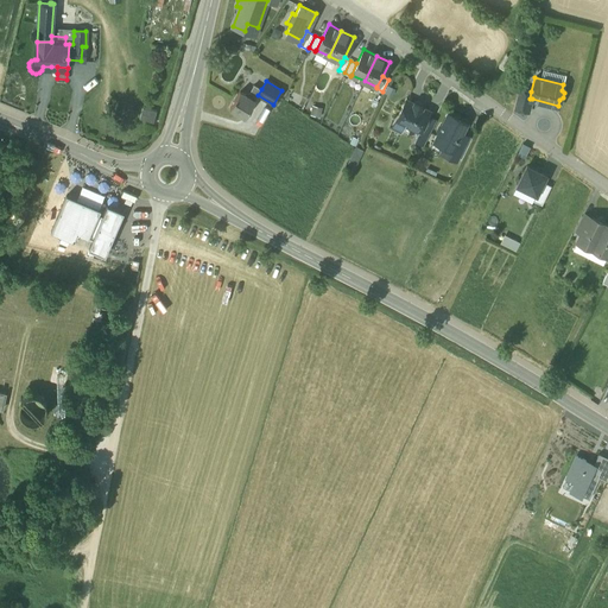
[(261,89),(254,84),(249,92),(257,96),(258,95),(261,89)]
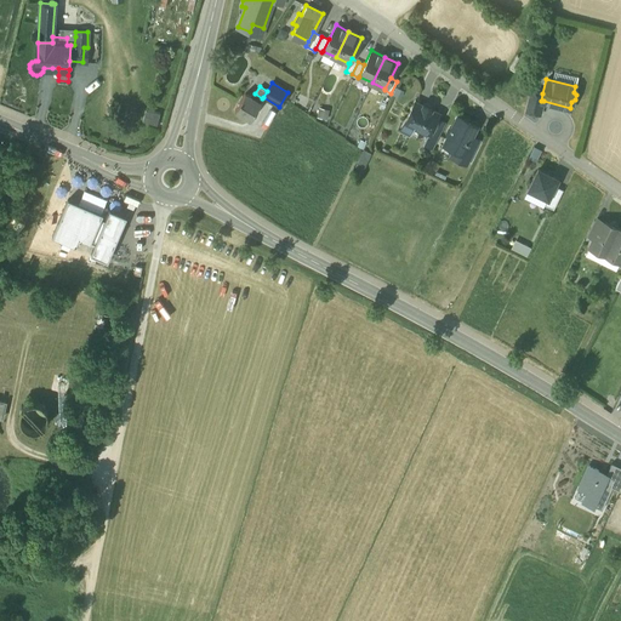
[(542,93),(529,90),(524,110),(540,114),(543,101),(541,101),(542,93)]
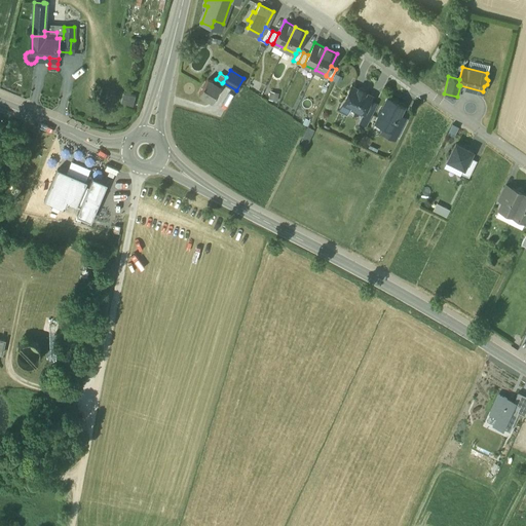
[(214,82),(208,78),(198,92),(212,101),(221,86),(222,83),(216,79),(214,82)]
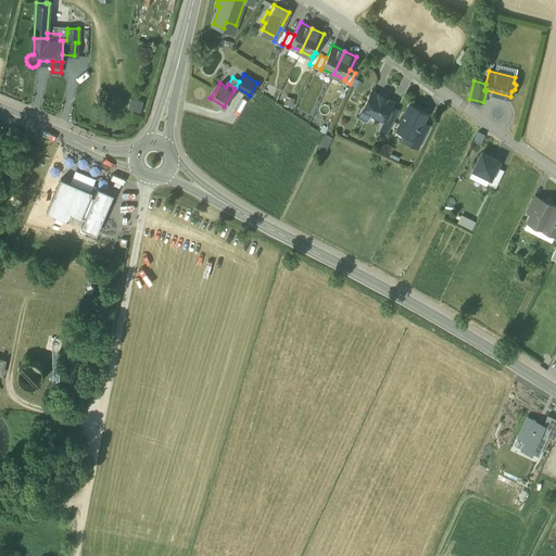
[(378,95),(371,91),(363,109),(383,118),(383,119),(391,105),(392,102),(386,98),(387,97),(379,92),(378,95)]
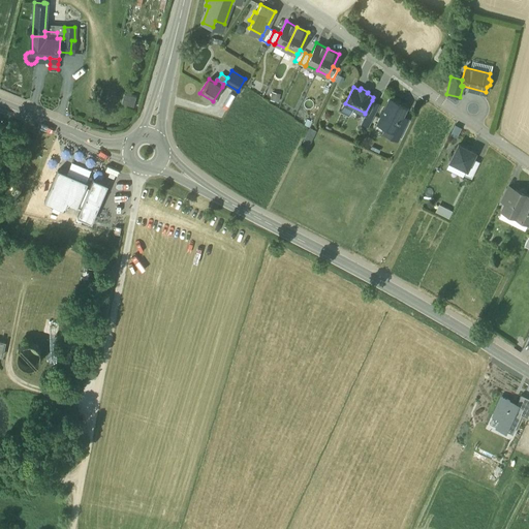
[(137,104),(138,94),(123,92),(122,103),(137,104)]
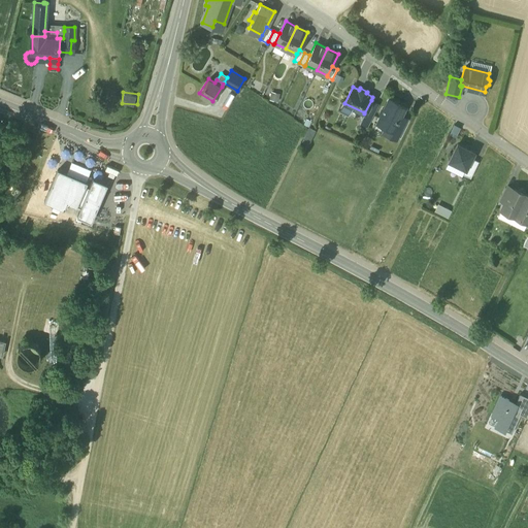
[(389,98),(385,107),(382,108),(381,111),(382,114),(377,122),(392,129),(393,130),(400,116),(404,106),(397,103),(397,102),(389,98)]
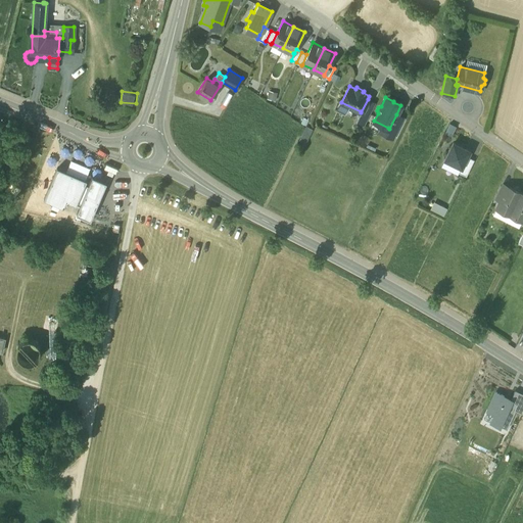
[(368,99),(361,112),(361,111),(357,120),(364,124),(374,102),(368,99)]
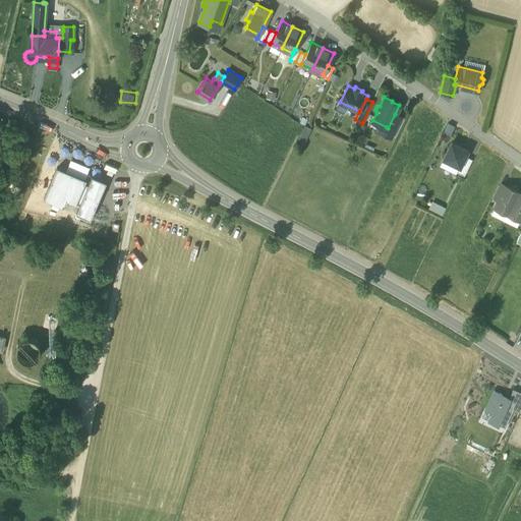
[(395,114),(388,128),(387,127),(384,134),(391,137),(401,117),(395,114)]
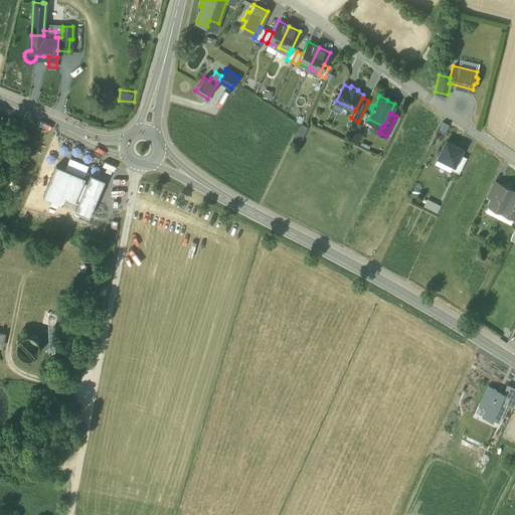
[(463,148),(446,140),(438,156),(454,164),(455,165),(460,154),(463,148)]
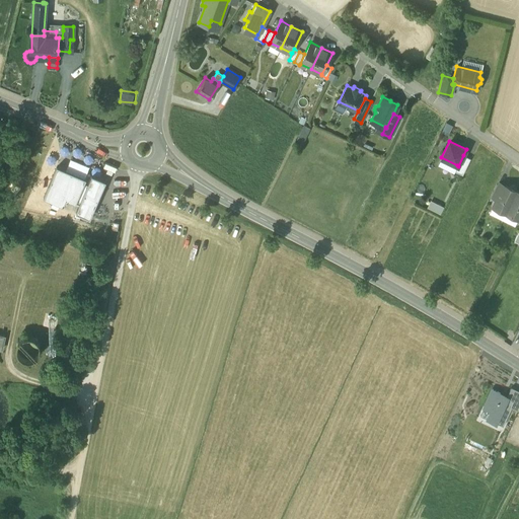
[(463,155),(458,166),(457,165),(455,171),(462,174),(470,158),(463,155)]
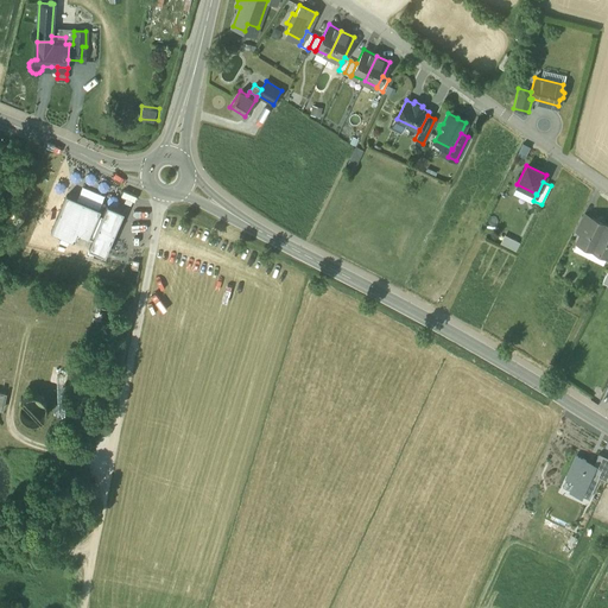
[(100,210),(65,195),(51,230),(74,240),(77,233),(88,238),(89,235),(93,236),(89,245),(107,252),(122,214),(106,207),(100,219),(97,217),(100,210)]
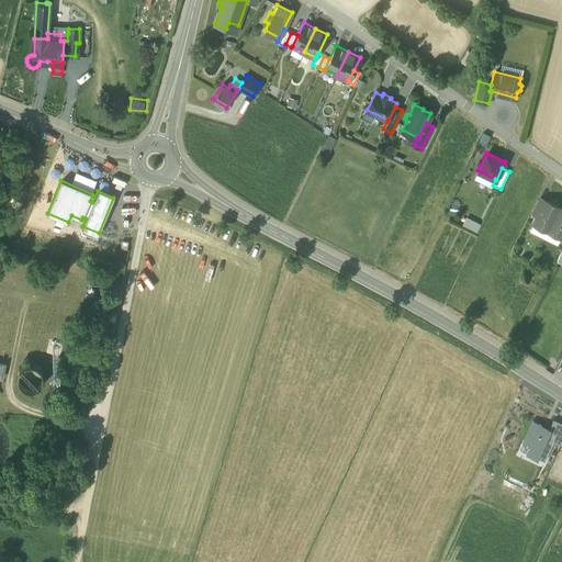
[(538,200),(531,213),(537,216),(543,202),(538,200)]
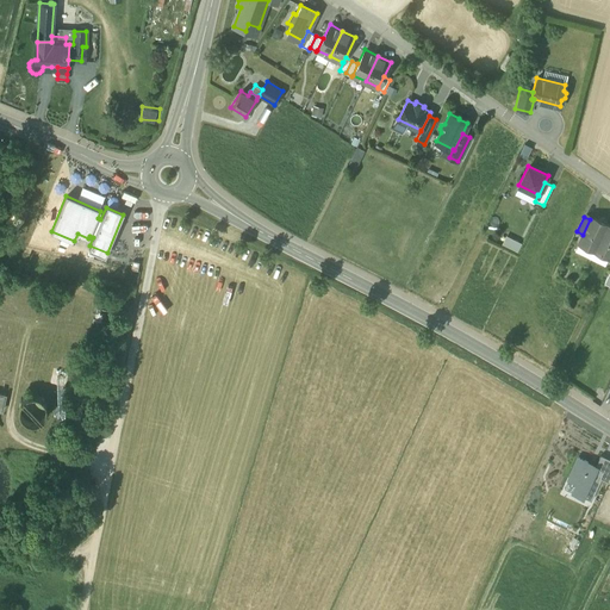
[(591,217),(590,219),(583,235),(579,242),(595,249),(607,224),(591,217)]
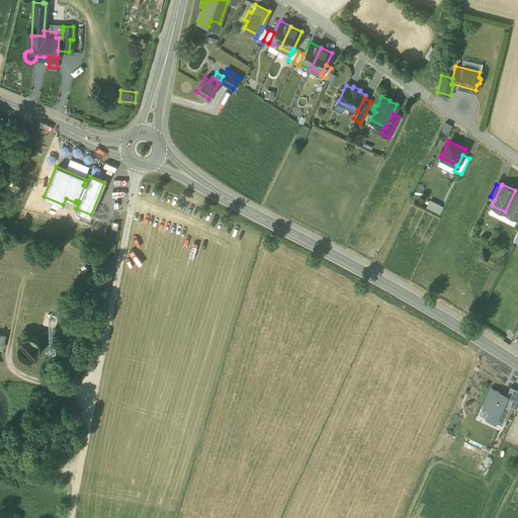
[(517,191),(515,190),(505,211),(517,218),(517,216),(517,191)]
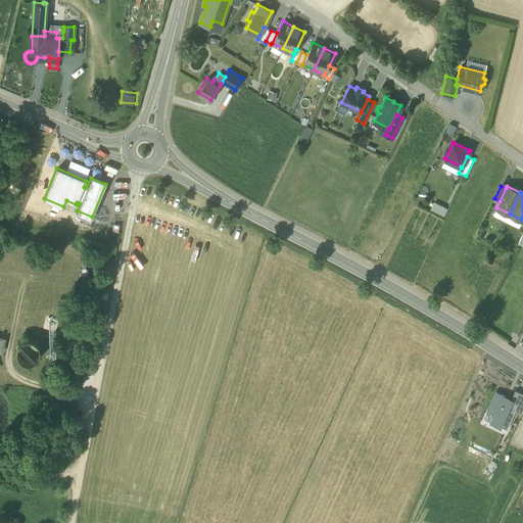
[(98,269),(81,266),(81,269),(94,276),(97,275),(98,269)]
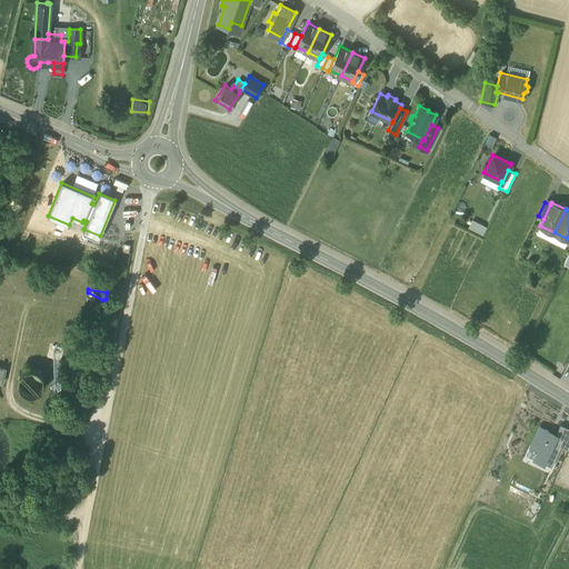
[(568,428),(561,425),(557,433),(552,442),(561,446),(568,449),(568,447),(568,428)]
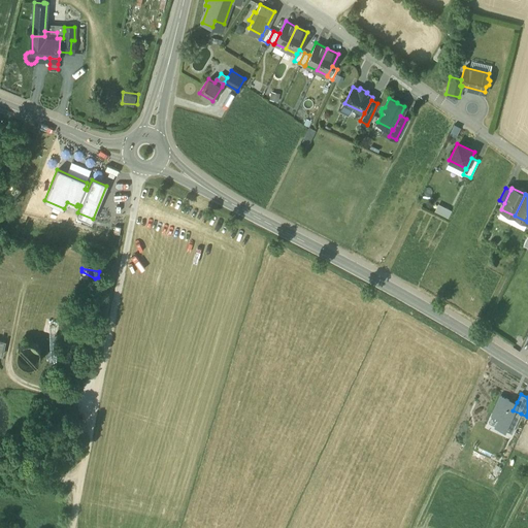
[(513,432),(521,414),(513,410),(517,402),(500,395),(492,414),(499,417),(495,425),(513,432)]
